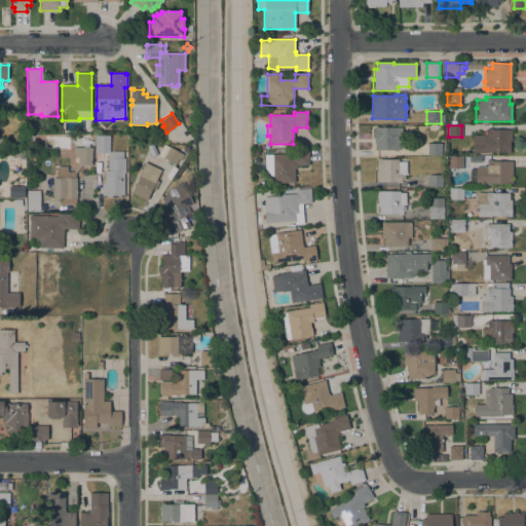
[(374,127),(378,127),(396,127),(396,142),(399,142),(399,151),(393,151),(393,150),(376,150),(376,144),(374,144),(374,127)]
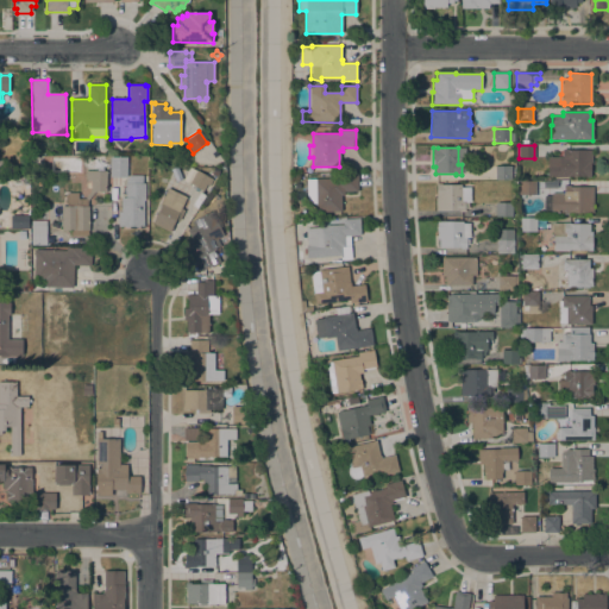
[(547,157),(563,157),(563,149),(567,149),(567,150),(591,150),(591,164),(590,164),(590,177),(585,177),(585,176),(567,176),(567,177),(547,177),(547,157)]
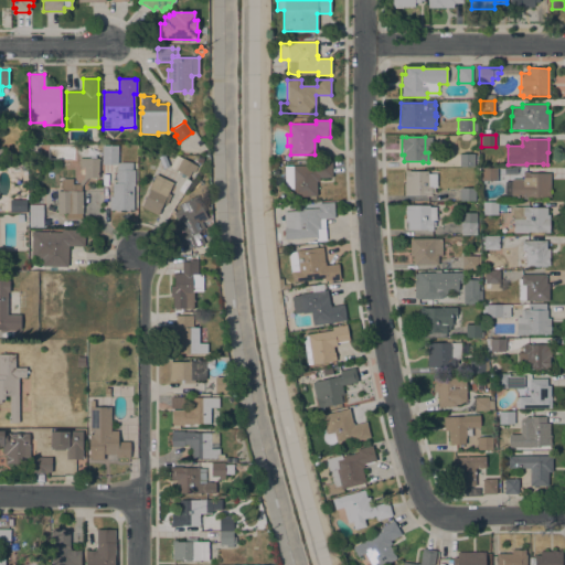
[(118,164),(102,164),(102,146),(118,146),(118,164)]
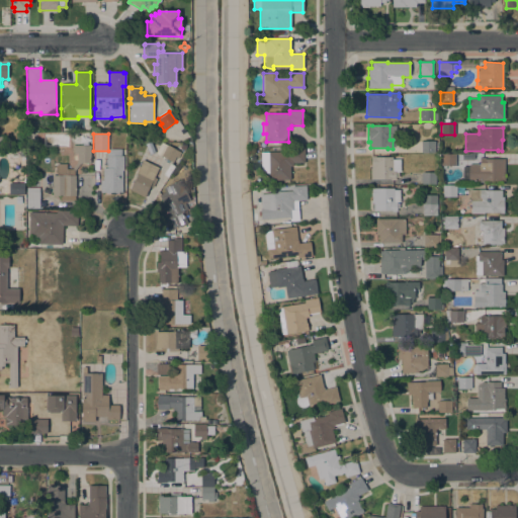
[(435,141),(435,153),(421,153),(421,141),(435,141)]
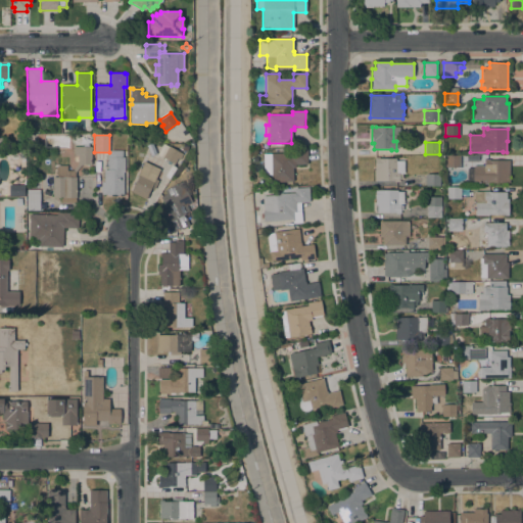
[(84,147),(84,144),(89,144),(89,147),(91,147),(91,165),(82,165),(76,173),(76,177),(77,197),(75,197),(75,202),(61,202),(61,198),(53,198),(53,177),(56,177),(56,174),(57,174),(57,165),(67,165),(67,171),(74,171),(78,164),(78,155),(74,155),(74,146),(84,147)]
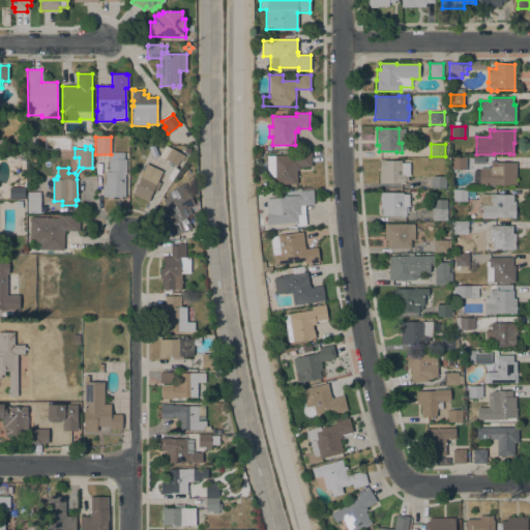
[(185,156),(182,162),(180,160),(176,167),(165,159),(171,148),(185,156)]
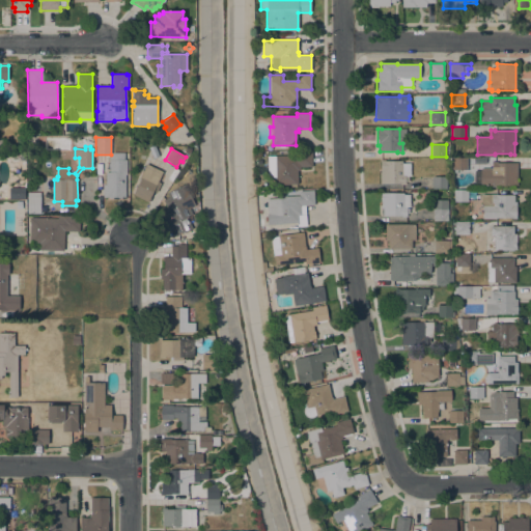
[(298,156),(298,152),(311,151),(312,167),(300,167),(300,170),(297,170),(298,185),(274,185),(274,177),(269,178),(269,157),(274,157),(274,156),(298,156)]
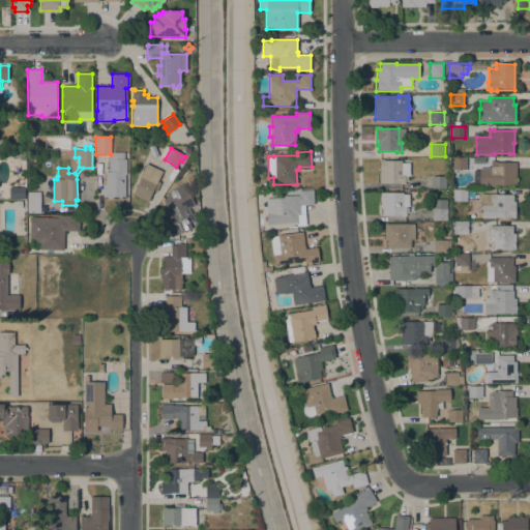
[(124,152),(124,159),(126,159),(126,175),(125,175),(125,197),(122,197),(122,198),(118,198),(118,197),(112,197),(112,198),(109,198),(102,198),(102,184),(106,184),(106,172),(110,172),(110,156),(113,152),(124,152)]
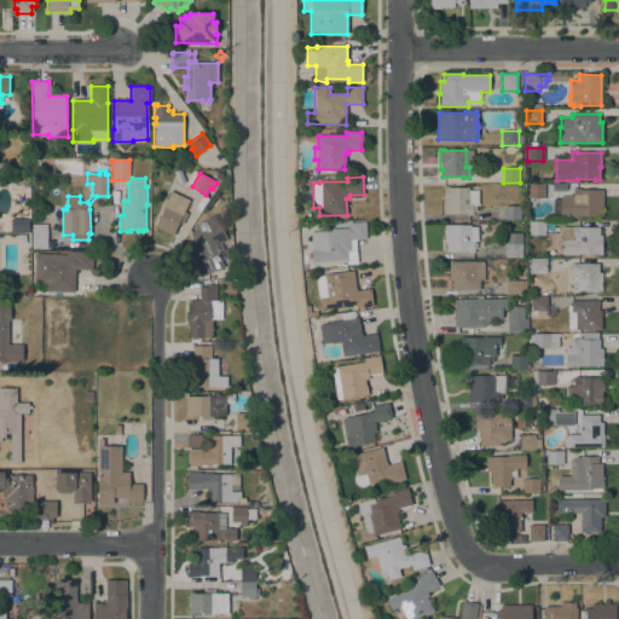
[(544,185),(544,198),(532,198),(532,202),(530,202),(530,198),(528,198),(528,185),(544,185)]
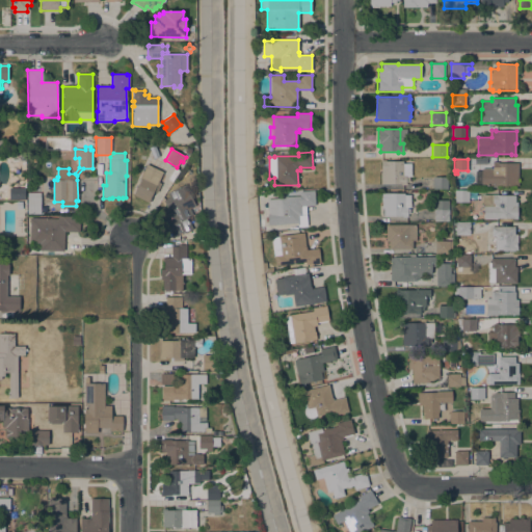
[(410,177),(409,177),(409,182),(406,182),(406,185),(401,185),(401,184),(380,184),(380,160),(386,160),(386,161),(403,161),(403,163),(410,163),(410,177)]
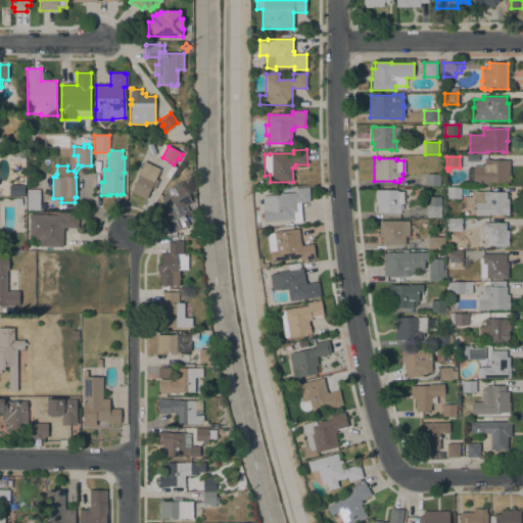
[(510,160),(510,183),(488,183),(488,184),(473,184),(473,182),(467,182),(467,168),(473,168),(473,167),(484,167),(484,159),(489,159),(489,160),(510,160)]
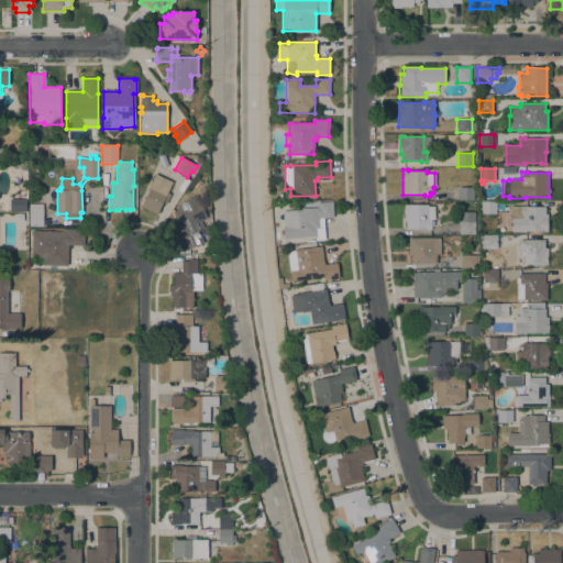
[(167,192),(170,195),(166,205),(163,202),(159,210),(159,211),(158,214),(141,207),(148,190),(147,189),(155,174),(173,183),(167,192)]
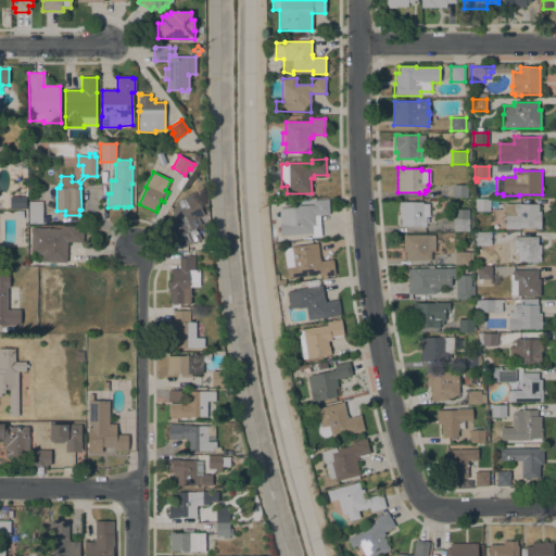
[(468,185),(468,198),(453,198),(453,185),(468,185)]
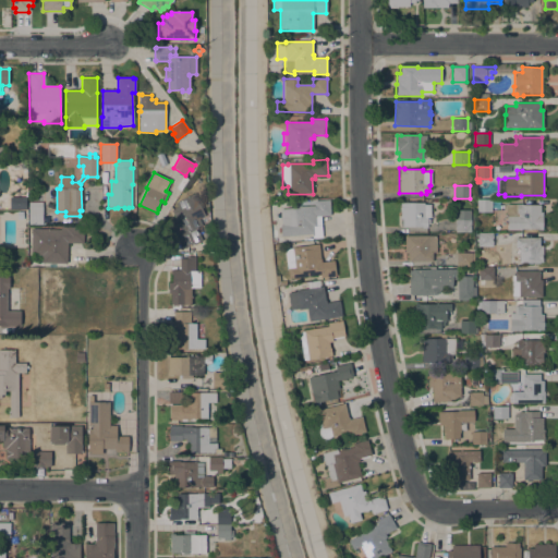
[(171,210),(178,207),(176,203),(194,194),(205,216),(198,219),(202,226),(196,229),(203,241),(194,245),(193,243),(185,247),(181,239),(177,241),(170,227),(174,225),(173,221),(177,220),(171,210)]
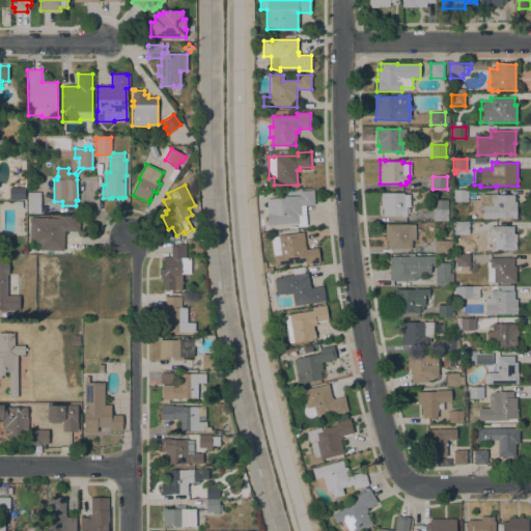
[(9,200),(8,188),(24,188),(25,199),(9,200)]
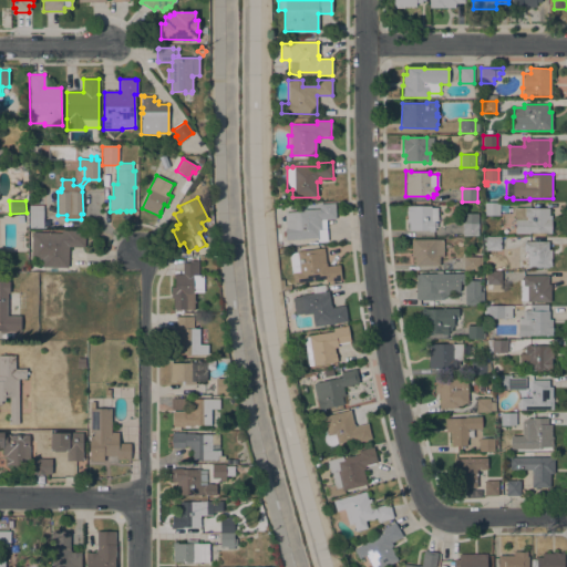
[(286,240),(285,228),(286,228),(285,213),(303,212),(303,210),(320,209),(319,204),(334,203),(336,219),(320,220),(321,230),(318,230),(319,238),(318,238),(286,240)]
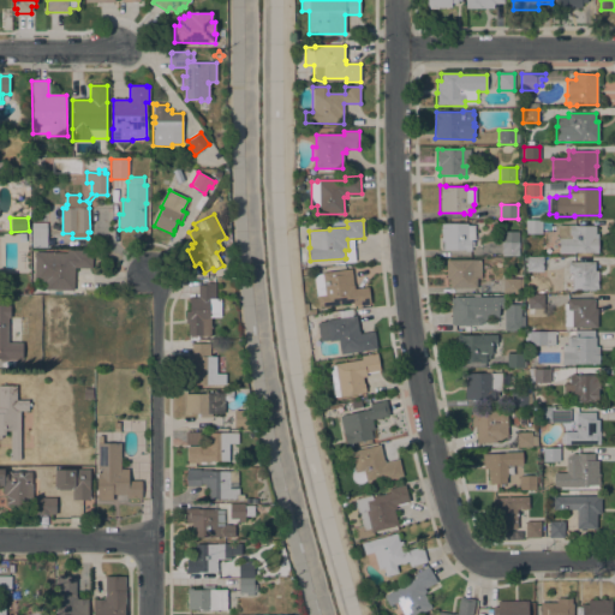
[(542,221),(542,234),(525,234),(525,221),(542,221)]
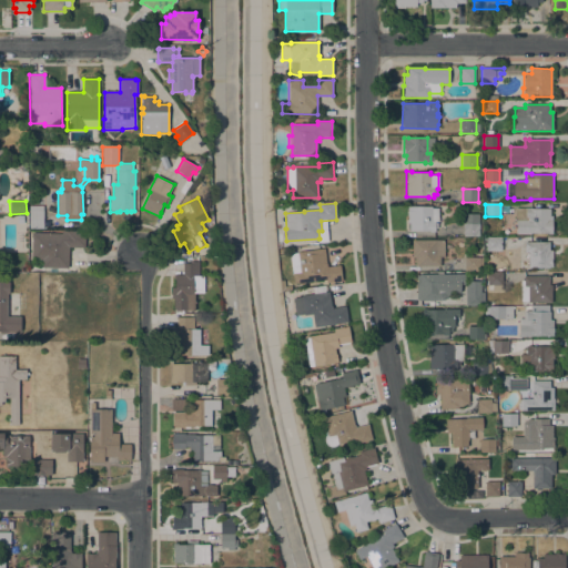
[(43,229),(29,229),(29,206),(43,206),(43,229)]
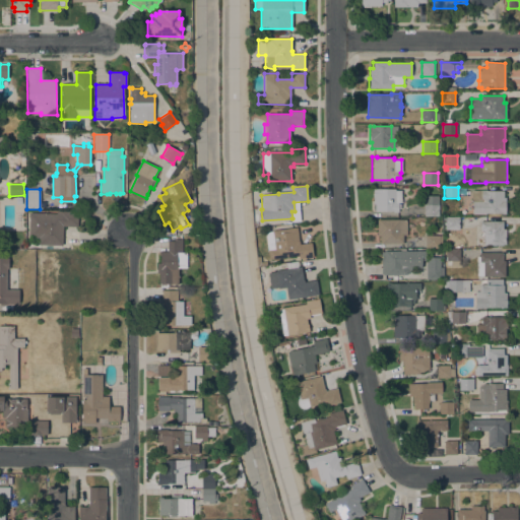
[(395,189),(395,190),(401,190),(401,204),(401,209),(398,209),(398,212),(393,212),(393,211),(374,211),(374,196),(373,196),(373,193),(373,189),(395,189)]
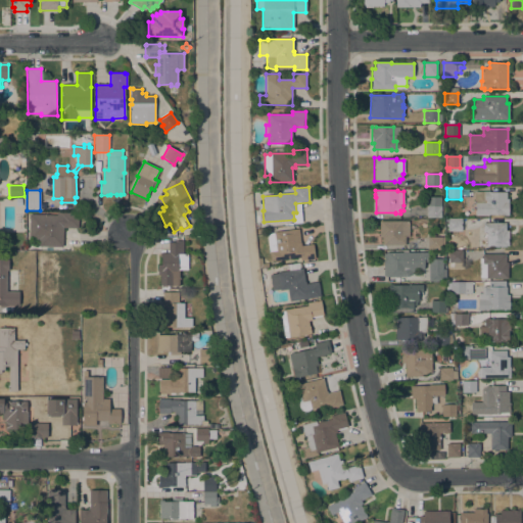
[(475,203),(474,203),(474,191),(489,191),(489,192),(507,192),(507,199),(509,199),(509,216),(505,216),(505,215),(488,215),(488,216),(475,216),(475,203)]
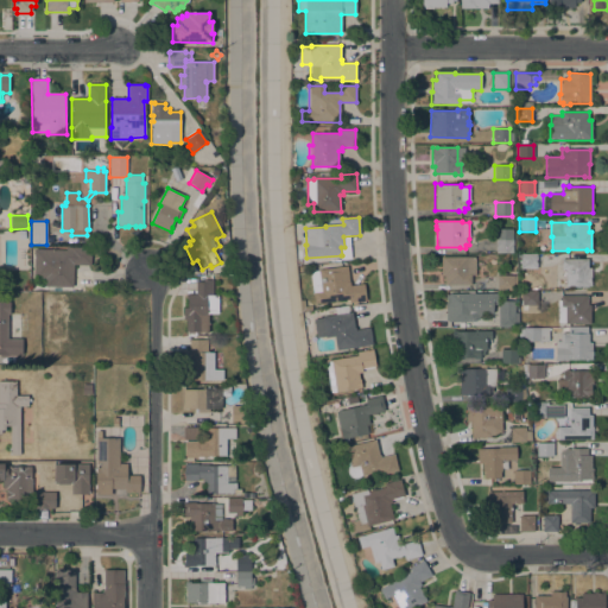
[(513,229),(513,253),(496,253),(496,229),(513,229)]
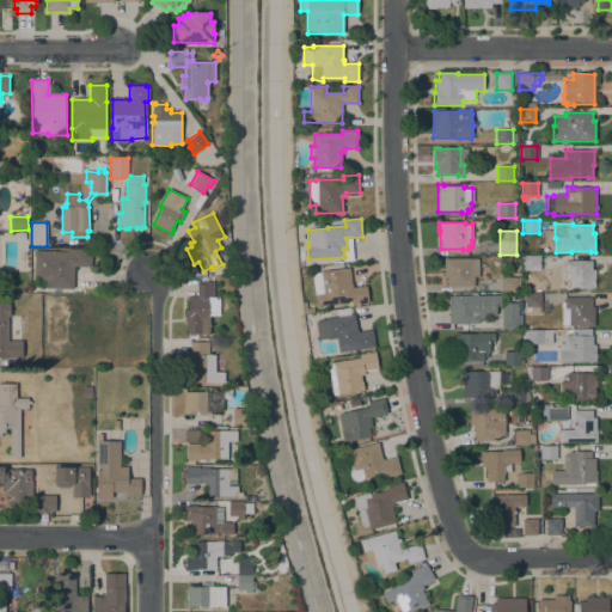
[(230,258),(224,262),(219,251),(228,246),(230,258)]
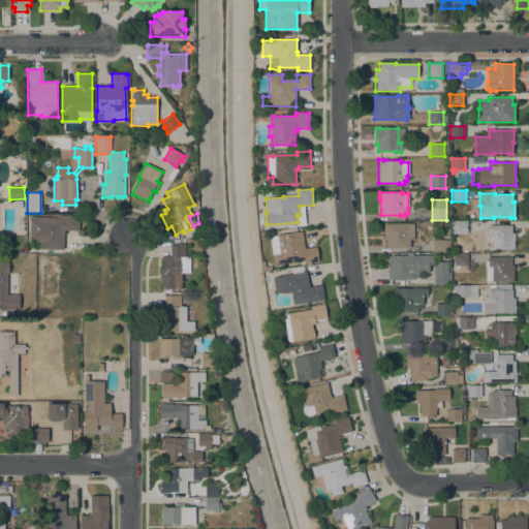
[(57,217),(57,215),(80,216),(80,230),(64,230),(63,250),(39,249),(39,242),(30,242),(30,217),(57,217)]
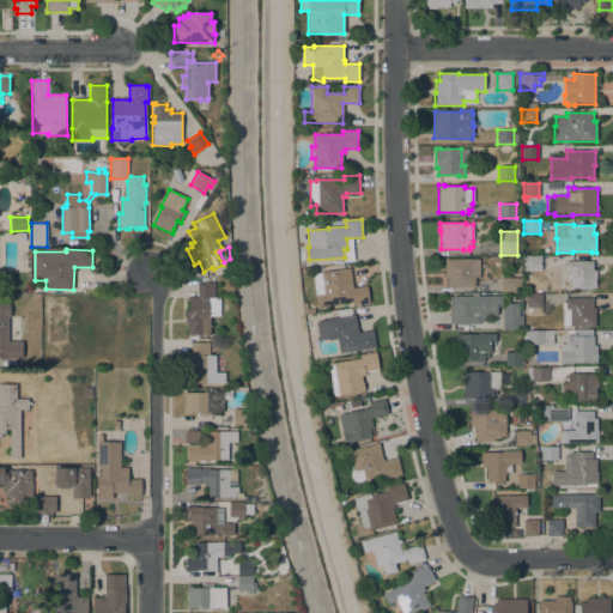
[(541,258),(541,271),(525,271),(525,258),(541,258)]
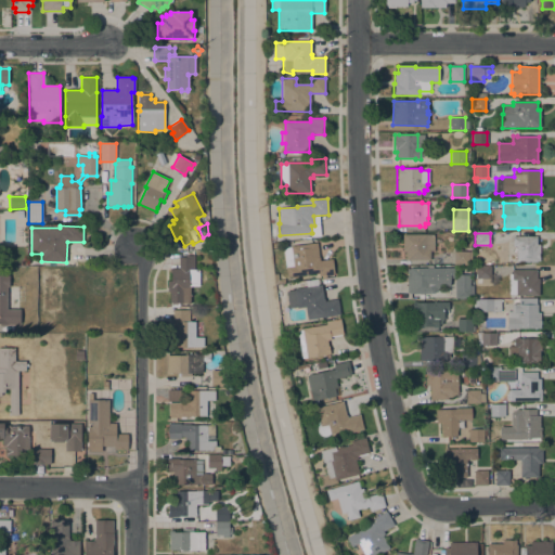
[(434,234),(434,252),(430,252),(430,260),(405,260),(405,252),(403,253),(402,234),(434,234)]
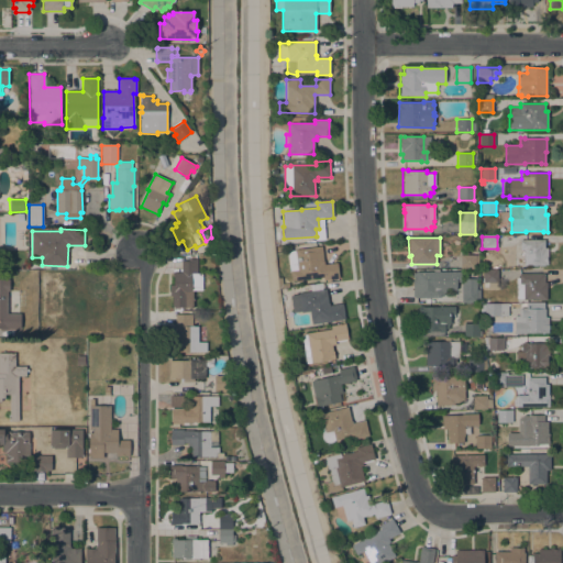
[(544,240),(544,249),(548,249),(548,265),(544,265),(544,266),(525,266),(523,250),(520,250),(520,240),(544,240)]
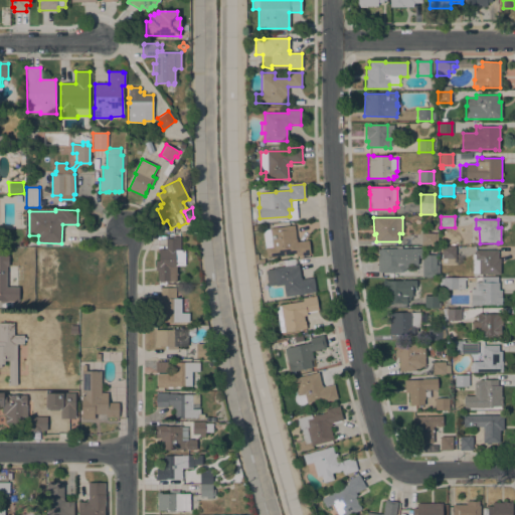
[(296,256),(296,253),(277,255),(277,258),(271,258),(271,256),(267,258),(263,230),(270,229),(270,228),(295,225),(297,242),(308,240),(310,254),(296,256)]
